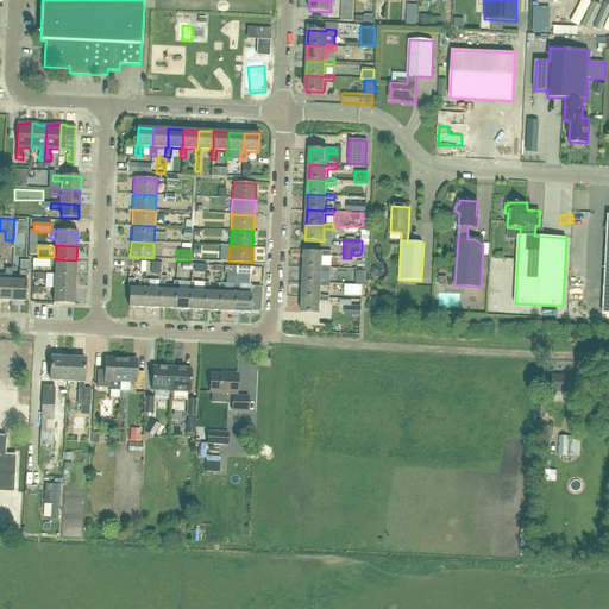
[(322,268),(322,265),(322,257),(332,257),(332,251),(322,251),(322,252),(305,252),(303,268),(322,268)]
